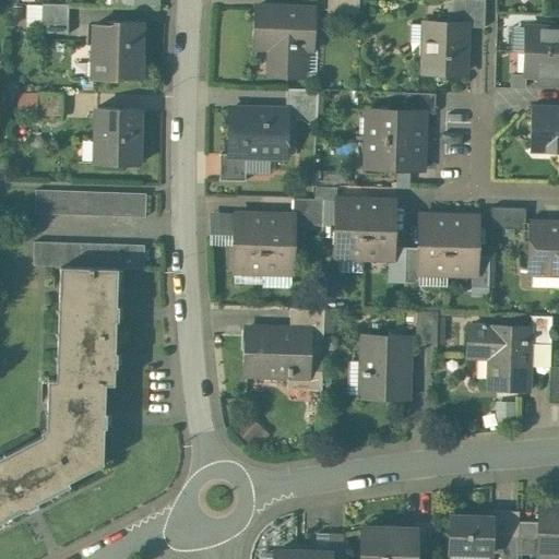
[(357,0),(325,0),(325,13),(358,14),(357,0)]
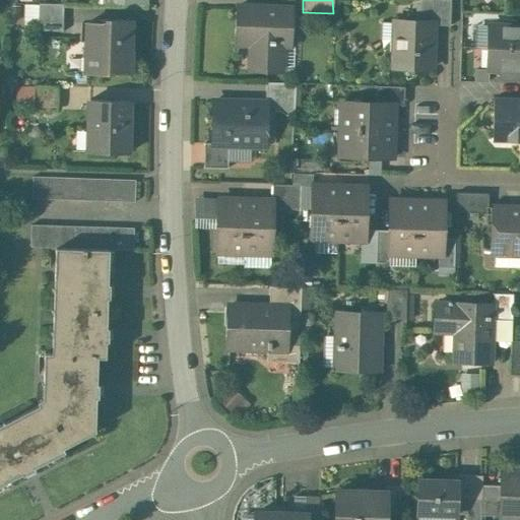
[(450,0),(419,0),(419,22),(431,22),(431,24),(449,25),(450,0)]
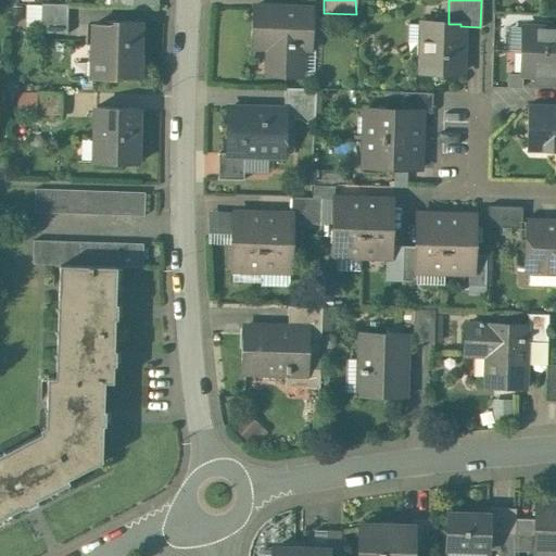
[(67,3),(40,3),(40,32),(66,33),(67,3)]
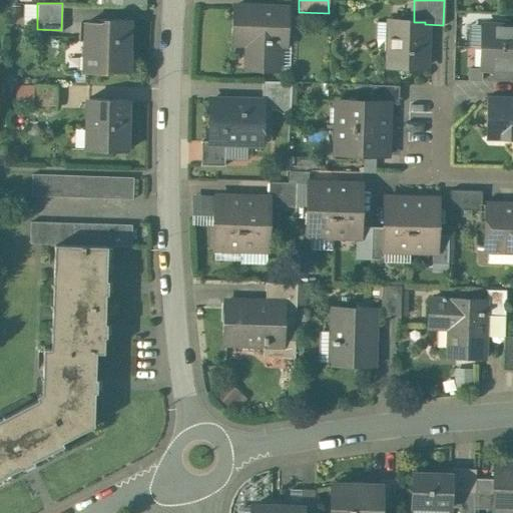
[(287,7),(233,6),(232,43),(255,44),(254,69),(277,69),(278,44),(286,44),(287,7)]
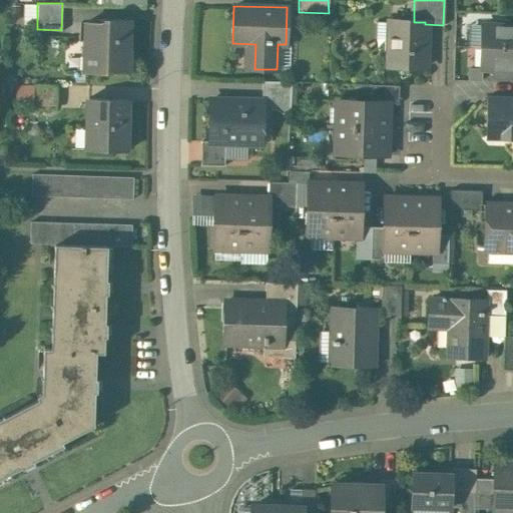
[(127,19),(103,19),(103,22),(85,22),(84,51),(87,52),(87,71),(109,72),(110,71),(127,71),(128,50),(126,50),(127,19)]
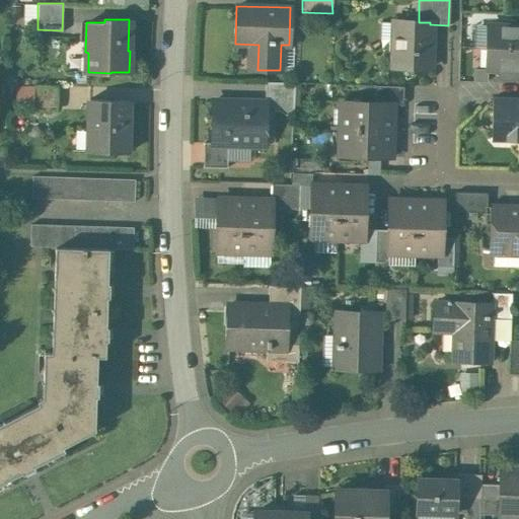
[(419,22),(393,21),(391,63),(411,64),(411,66),(430,67),(431,42),(430,42),(430,24),(430,22),(419,22)]
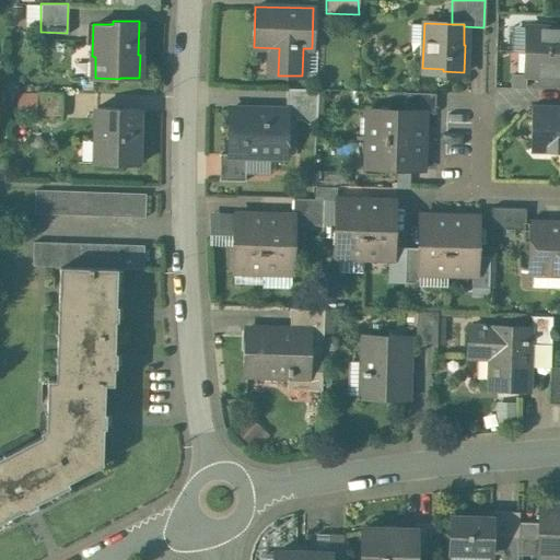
[(559,27),(525,26),(525,50),(559,51),(559,27)]
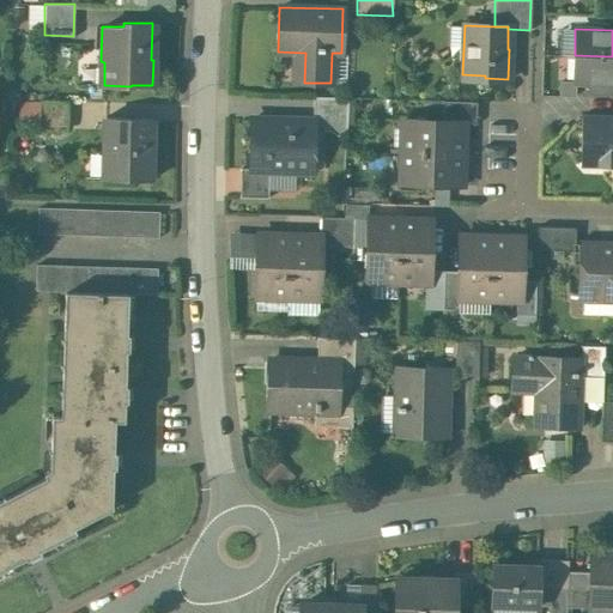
[(612,56),(575,55),(574,82),(612,83),(612,56)]
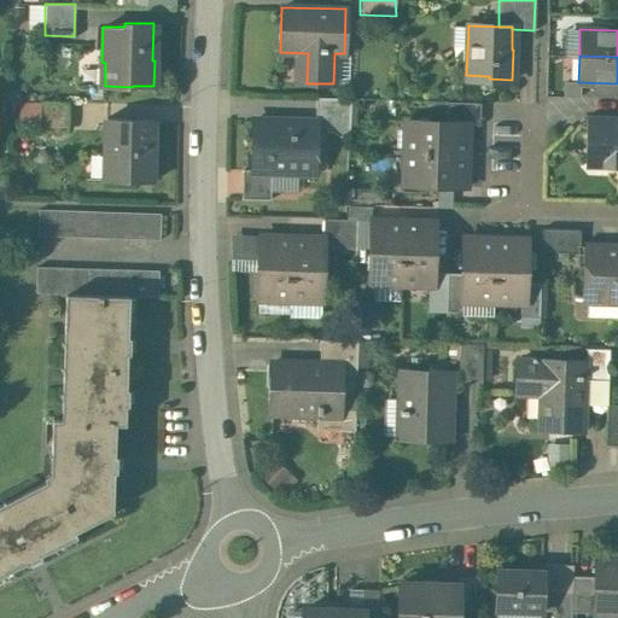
[(350,98),(315,98),(315,116),(325,116),(324,123),(349,124),(350,98)]
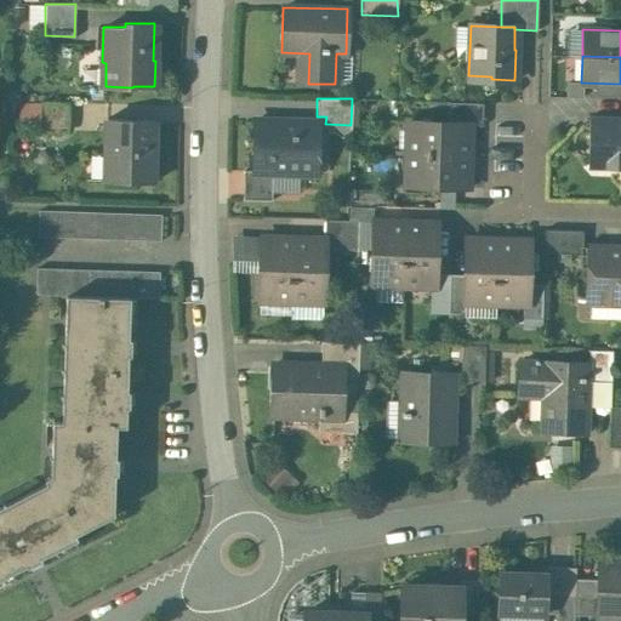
[(68,103),(39,102),(39,130),(67,130),(68,103)]
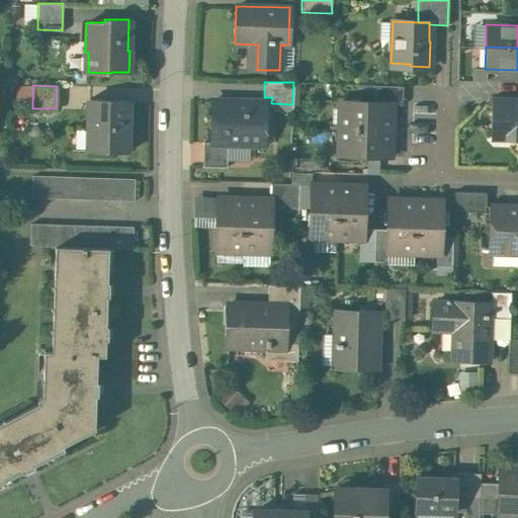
[(402,86),(374,85),(373,102),(392,103),(402,104),(402,86)]
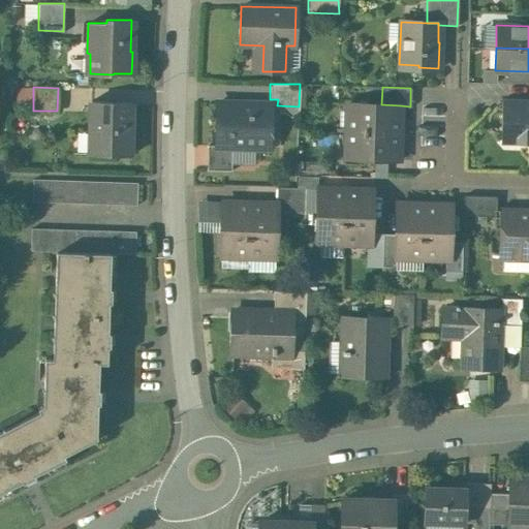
[(528,99),(501,98),(500,138),(515,138),(515,144),(528,144),(528,99)]
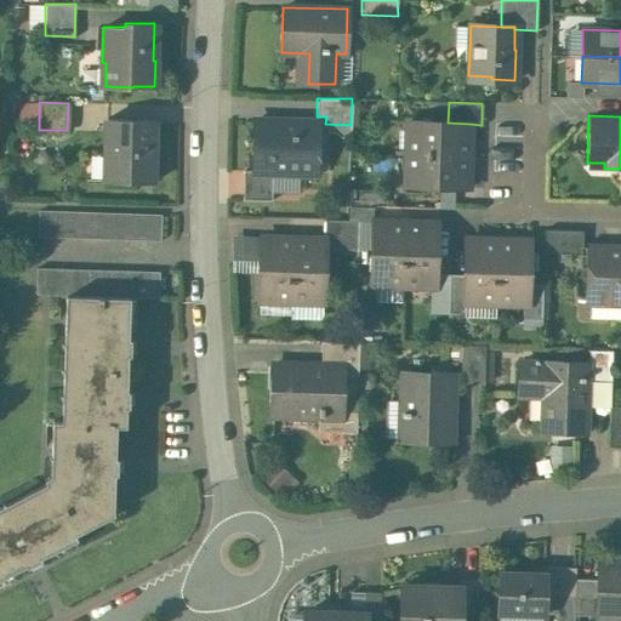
[(153,120),(106,119),(104,181),(152,183),(153,120)]
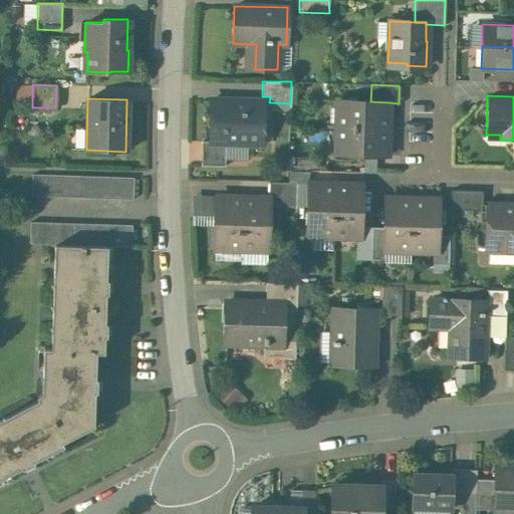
[(263,101),(210,99),(209,142),(225,143),(262,143),(263,101)]
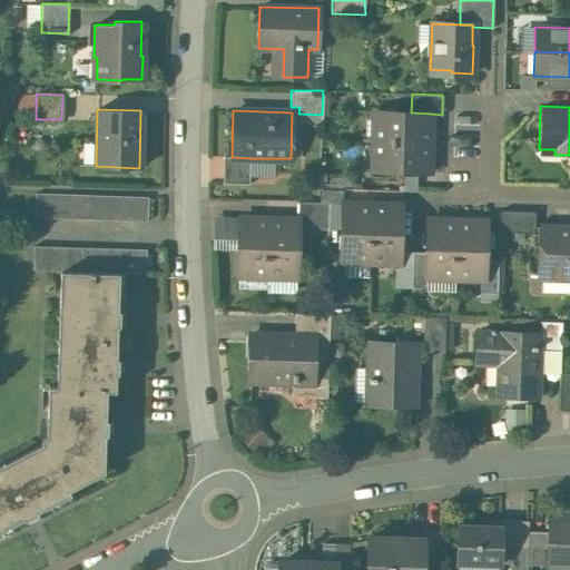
[(411,112),(375,111),(374,141),(428,143),(429,115),(431,115),(431,114),(411,112)]
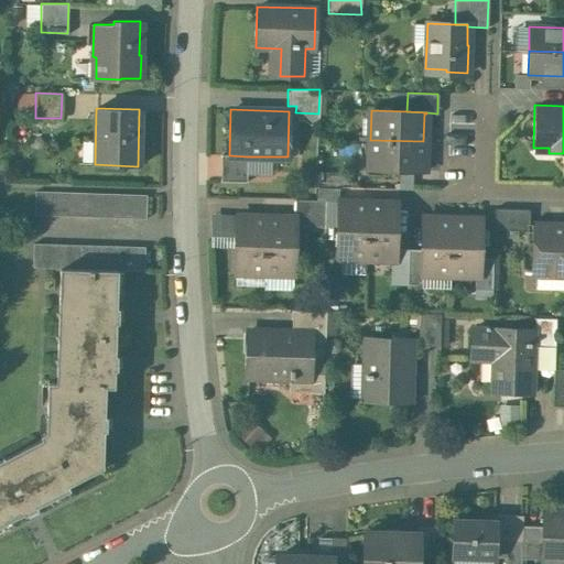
[(423,141),(370,140),(369,169),(423,170),(423,141)]
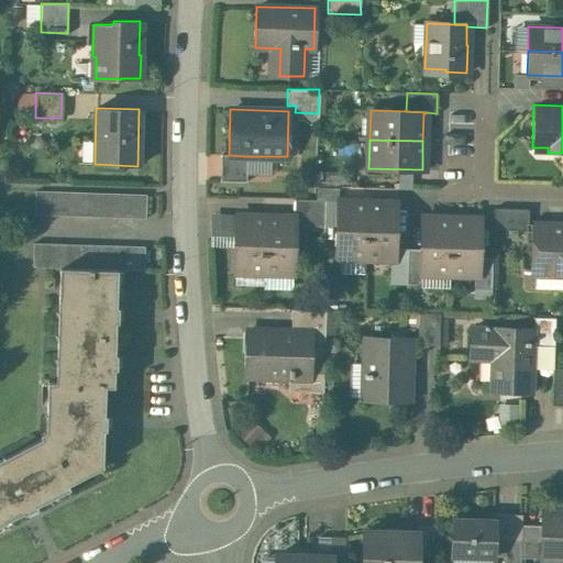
[(246,156),(229,155),(220,155),(220,181),(246,181),(246,156)]
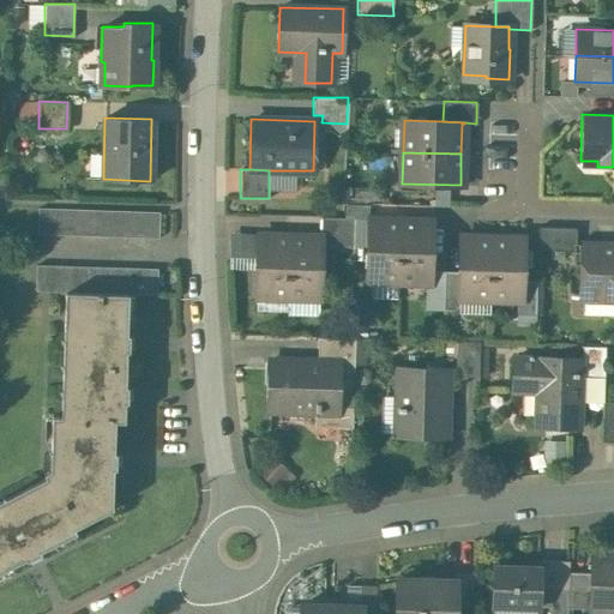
[(158,211),(37,208),(37,234),(158,238),(158,211)]
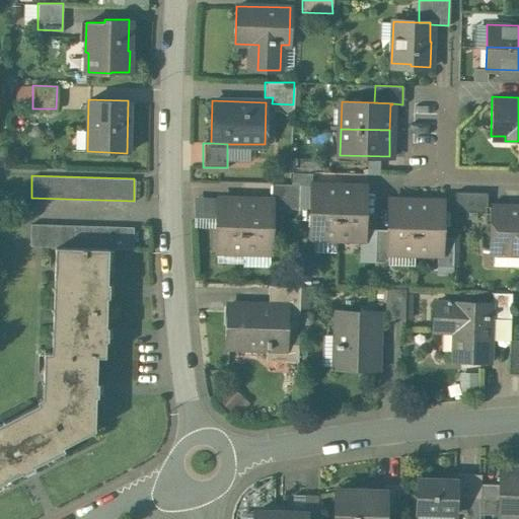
[(299,184),(272,183),(271,197),(279,197),(278,208),(298,209),(299,184)]
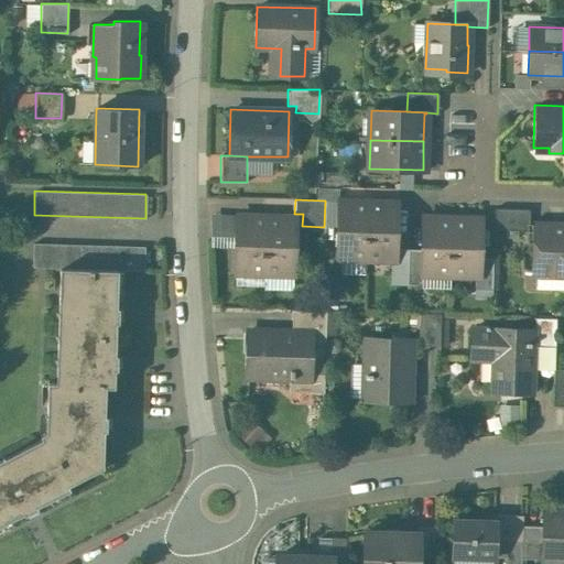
[(367,204),(339,203),(339,201),(338,201),(336,258),(337,258),(337,256),(366,257),(367,204)]
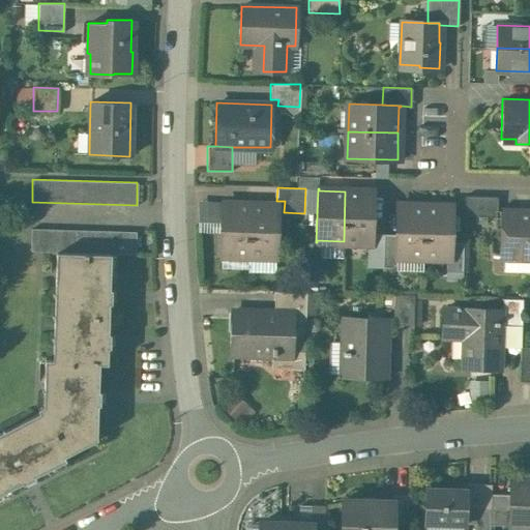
[(372,192),(345,192),(344,241),(367,242),(370,242),(370,244),(371,244),(371,234),(373,189),(372,189),(372,192)]
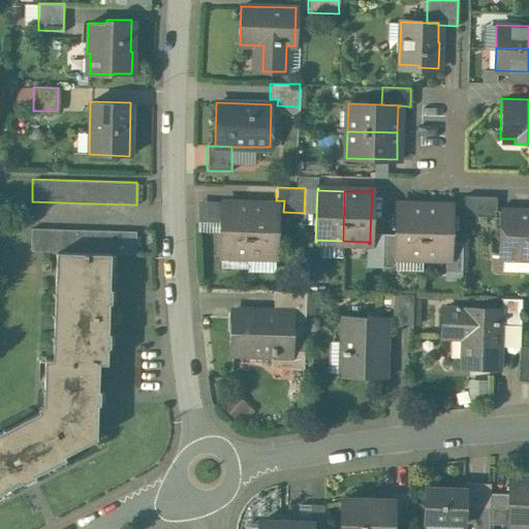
[(496,196),(463,195),(463,215),(495,216),(495,210),(496,210),(496,196)]
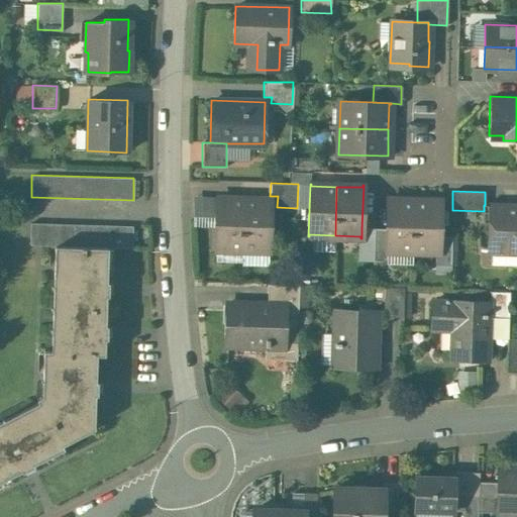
[(243,200),(217,199),(218,197),(217,197),(215,249),(216,249),(216,247),(242,248),(243,200)]
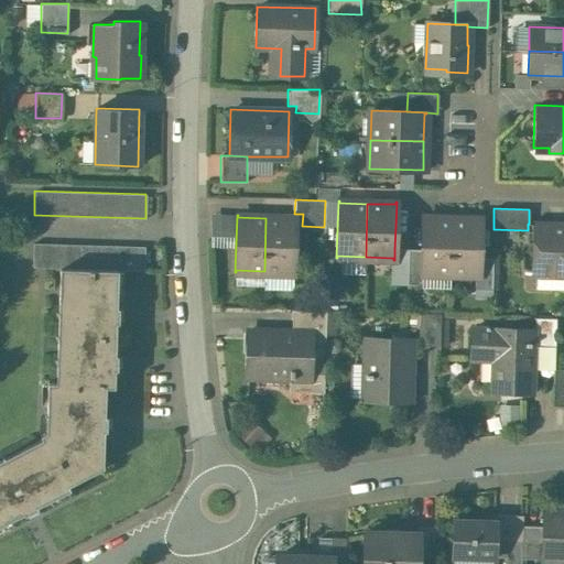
[(452,219),(423,218),(423,216),(422,216),(421,249),(421,274),(422,274),(422,272),(449,272),(452,219)]
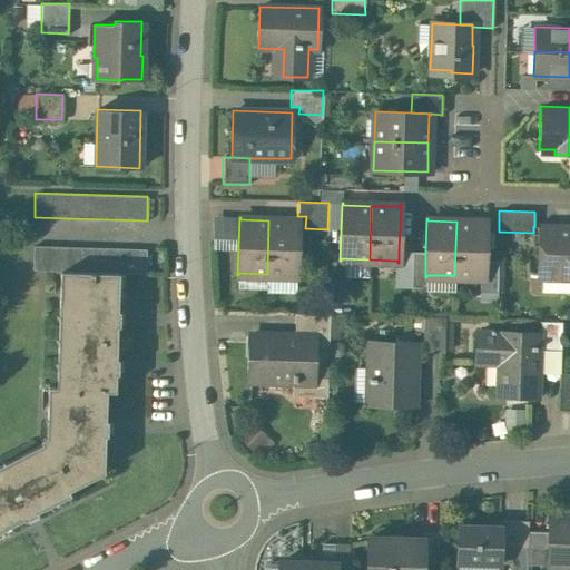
[(297,222),(268,220),(267,274),(295,275),(295,277),(296,277),(298,220),(297,220),(297,222)]
